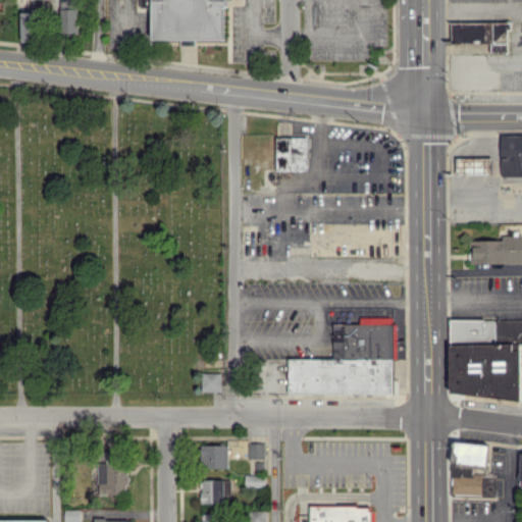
[(134,0),(135,9),(152,9),(152,0),(134,0)]
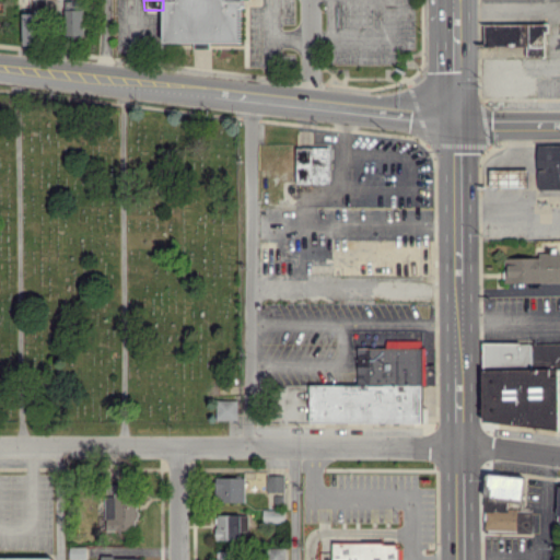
[(163,0),(164,42),(194,41),(194,47),(210,47),(210,42),(240,42),(240,0),(163,0)]
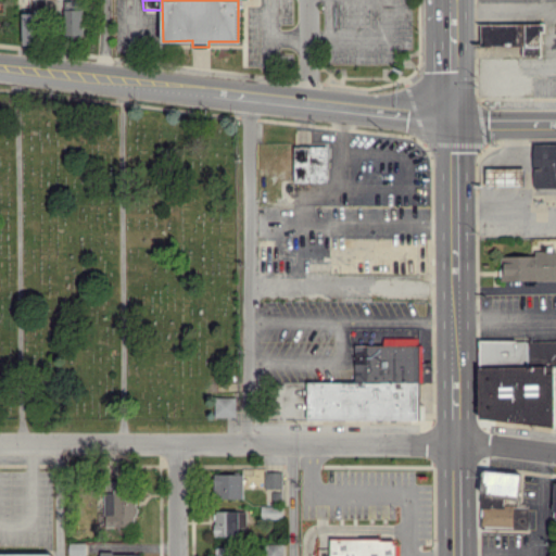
[(83,34),(81,2),(70,2),(70,8),(64,8),(64,35),(83,34)]
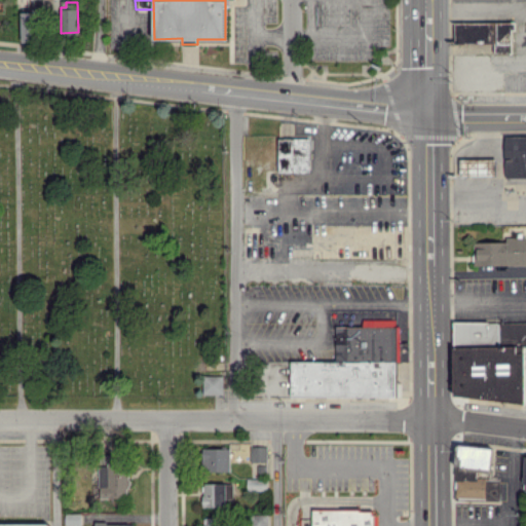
[(21,41),(36,41),(37,11),(21,11),(21,41)]
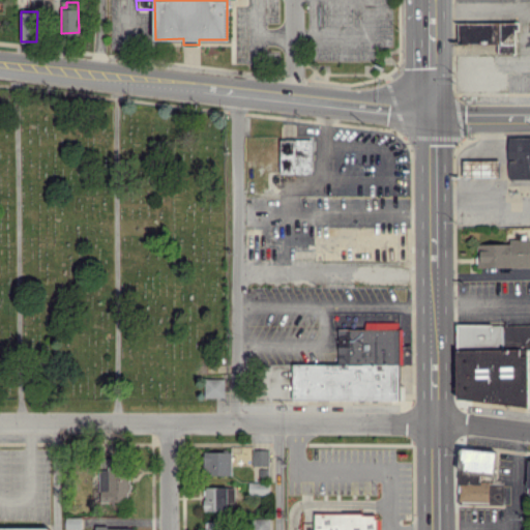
[(458,43),(498,42),(498,53),(517,53),(517,22),(458,23),(458,43)]
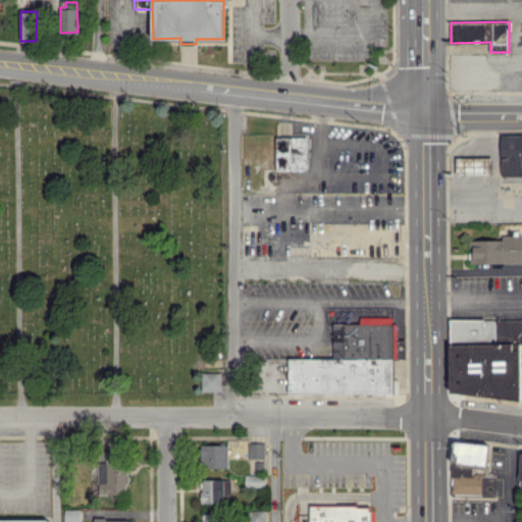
[(275,136),(277,171),(309,170),(307,135),(275,136)]
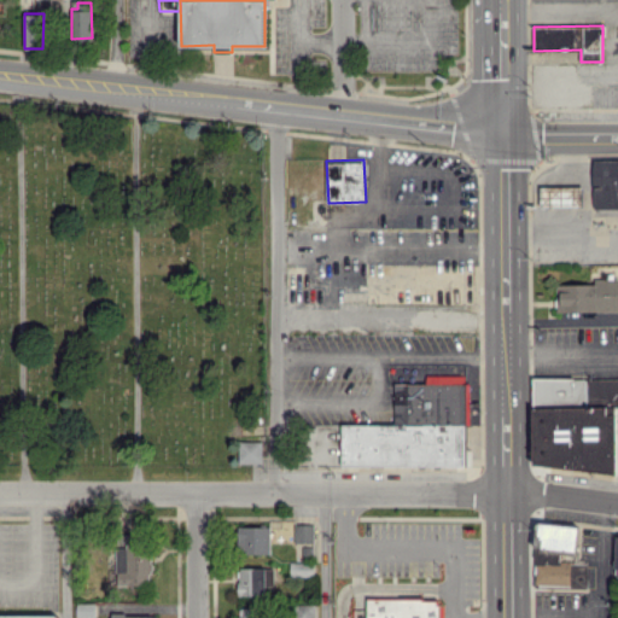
[(617,159),(593,161),(594,209),(617,208),(617,159)]
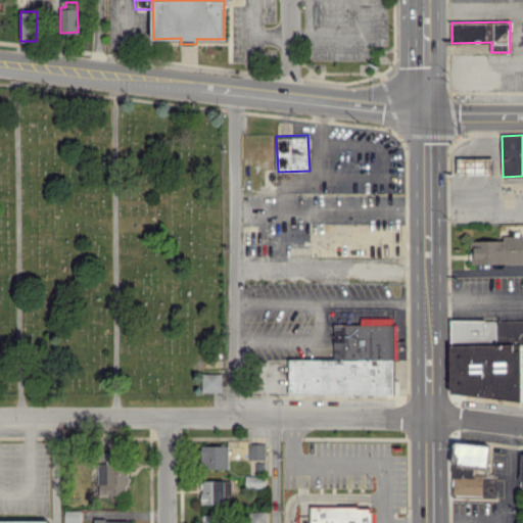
[(458,175),(485,174),(485,157),(458,158),(458,175)]
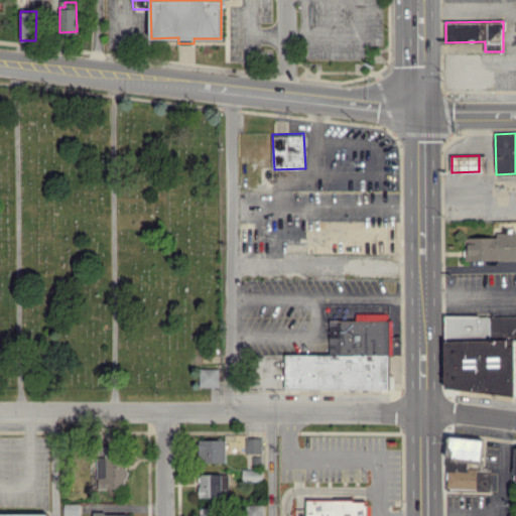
[(497,237),(465,237),(465,260),(515,260),(515,232),(497,232),(497,237)]
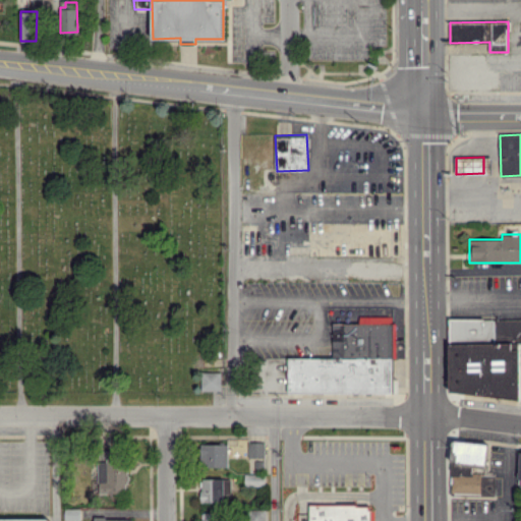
[(392,393),(393,316),(359,315),(359,323),(332,323),(332,358),(287,357),(287,393),(392,393)]
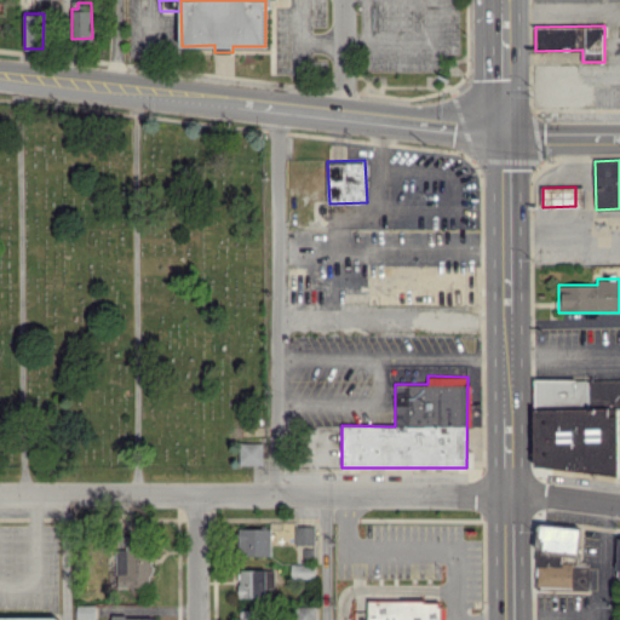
[(619,470),(619,408),(619,379),(535,380),(535,470),(619,470)]
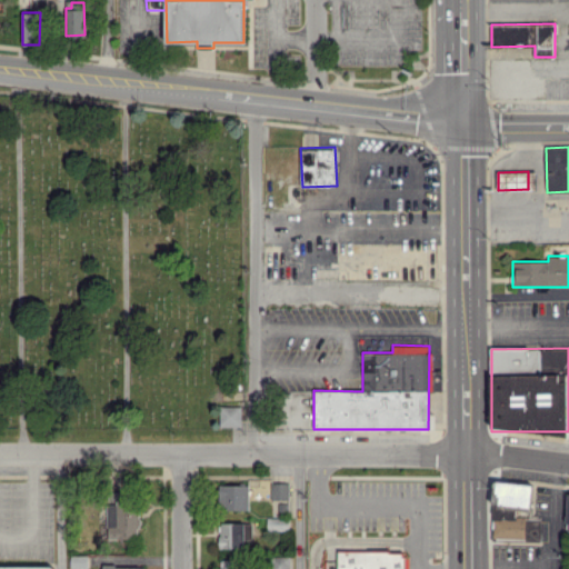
[(241,406),(220,406),(219,426),(240,426),(241,406)]
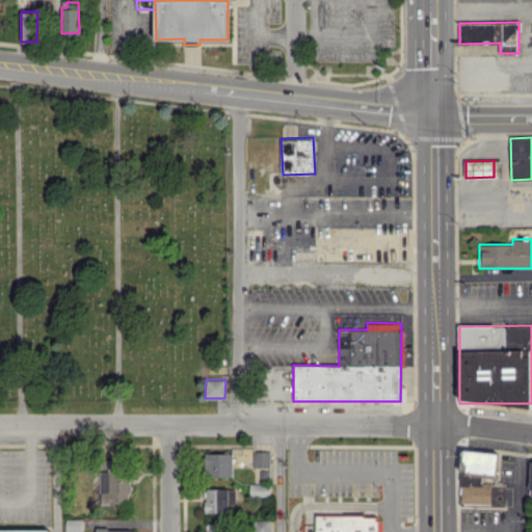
[(253,467),(269,467),(269,451),(254,451),(253,467)]
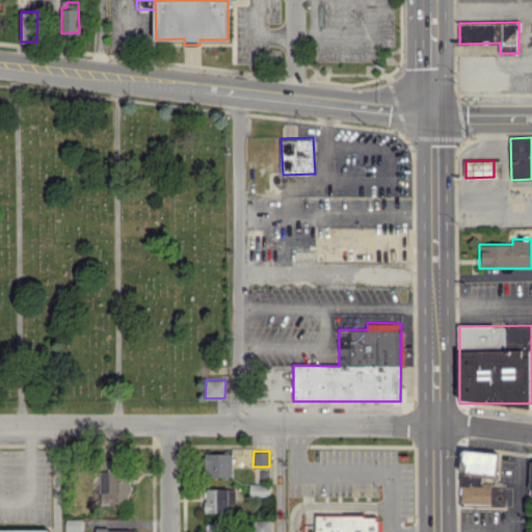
[(460,504),(505,505),(506,484),(482,483),(482,475),(497,476),(498,452),(461,451),(460,504)]
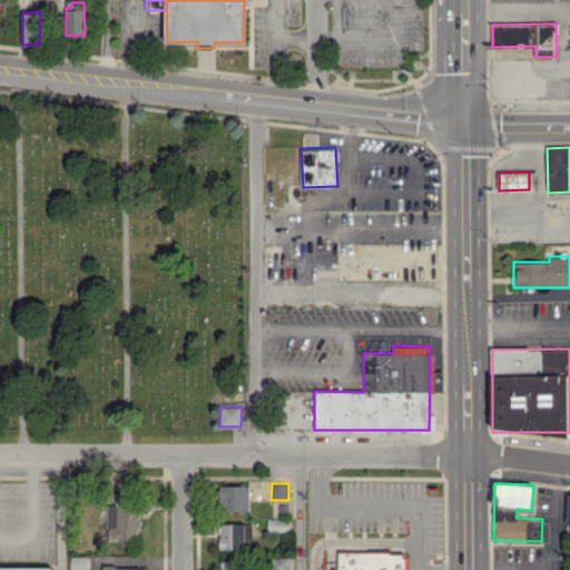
[(248,511),(249,485),(219,485),(219,510),(248,511)]
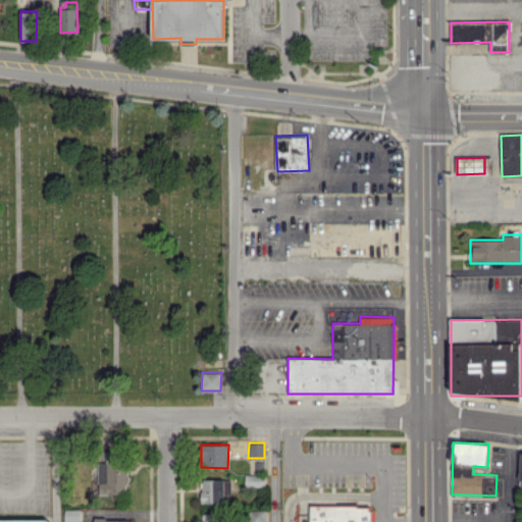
[(98,493),(125,494),(125,452),(106,452),(106,463),(98,463),(98,493)]
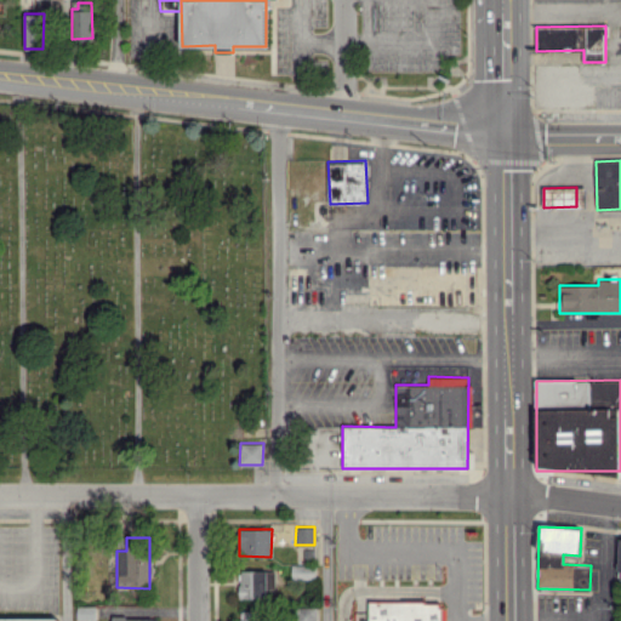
[(291,577),(315,579),(315,565),(291,564),(291,577)]
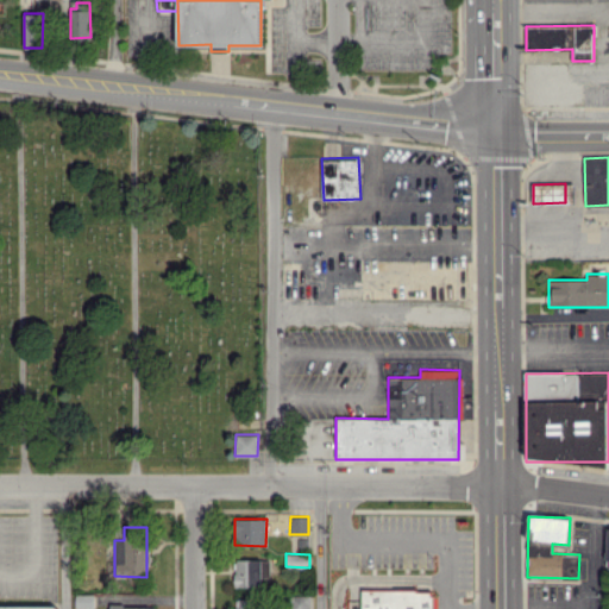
[(270,559),(234,559),(234,585),(262,586),(262,577),(270,577),(270,559)]
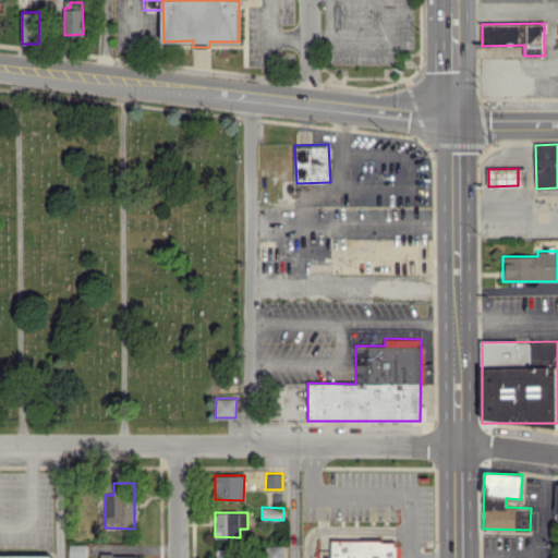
[(330,557),(397,557),(397,540),(331,540),(330,557)]
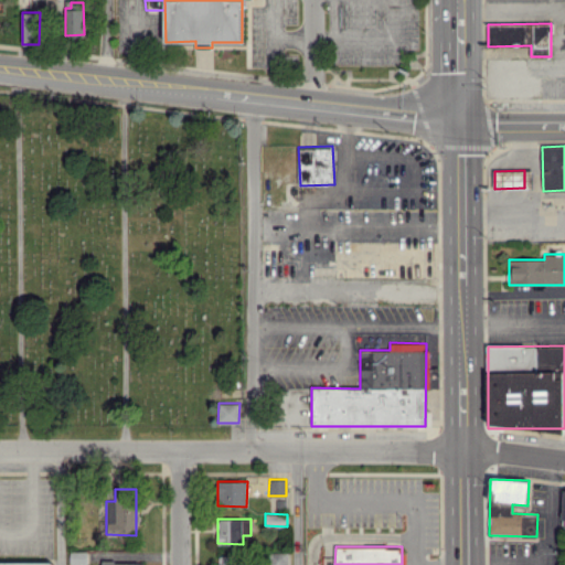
[(86,564),(86,551),(71,551),(70,563),(86,564)]
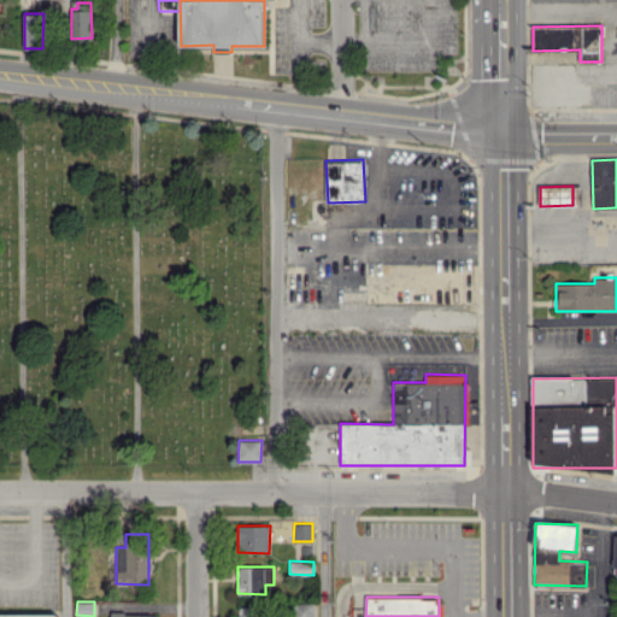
[(315,616),(316,603),(294,603),(293,616),(297,616),(315,616)]
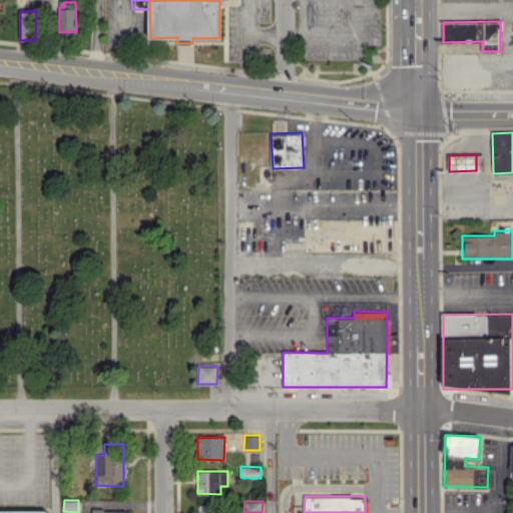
[(210,512),(211,504),(198,504),(197,512),(210,512)]
